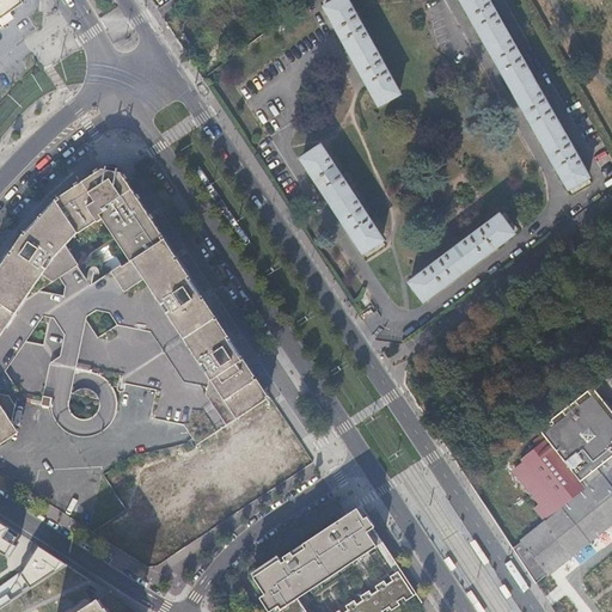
[(0,0),(0,19),(24,4),(20,0),(0,0)]
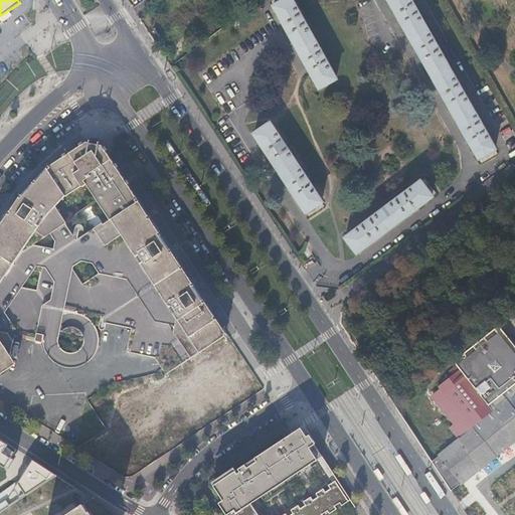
[(293,0),(285,0),(275,6),(320,88),(337,78),(293,0)]
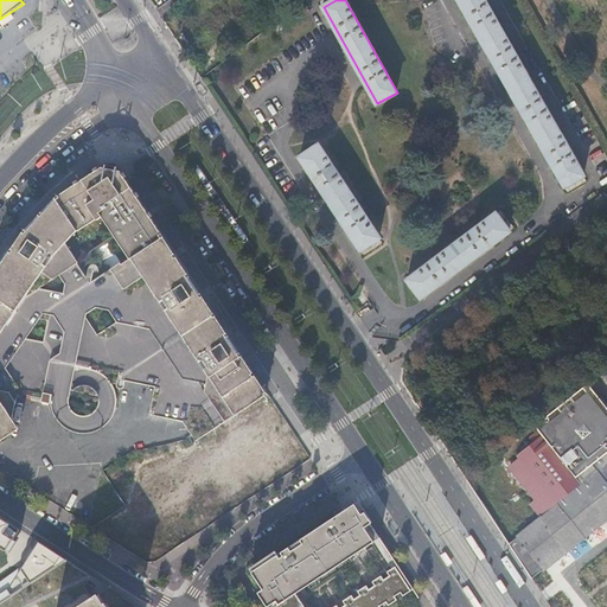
[(484,0),(459,0),(564,186),(585,174),(484,0)]
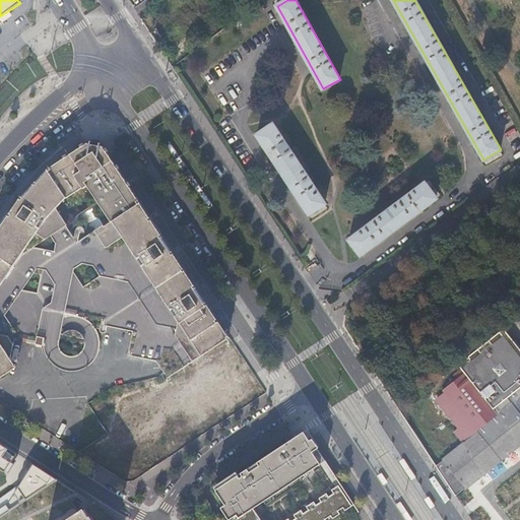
[(190,20),(195,16),(191,11),(186,15),(190,20)]
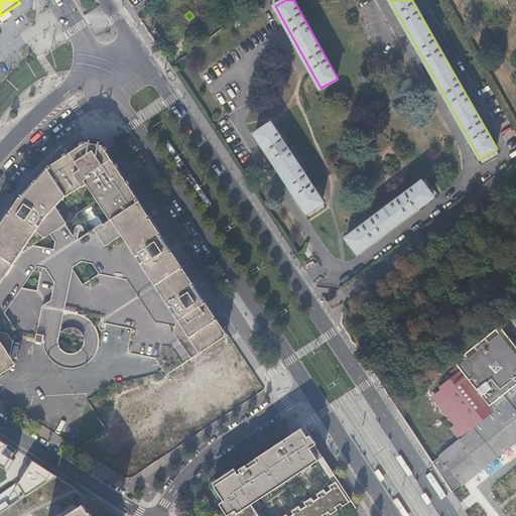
[(271,124),(255,134),(307,212),(323,202),(271,124)]
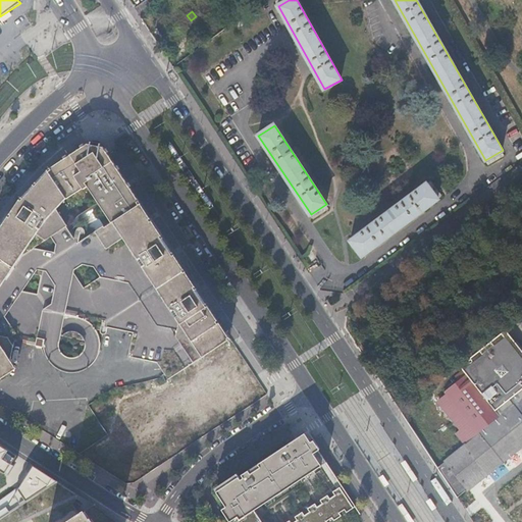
[(79,153),(17,206),(11,215),(0,231),(0,380),(8,375),(15,341),(36,346),(36,348),(44,350),(45,356),(47,361),(49,363),(61,355),(65,359),(70,360),(72,360),(75,360),(77,359),(80,357),(83,354),(84,352),(85,350),(99,352),(102,336),(104,334),(105,333),(106,328),(133,333),(127,358),(159,363),(197,337),(196,335),(216,321),(99,149),(99,148),(89,146),(79,153)]
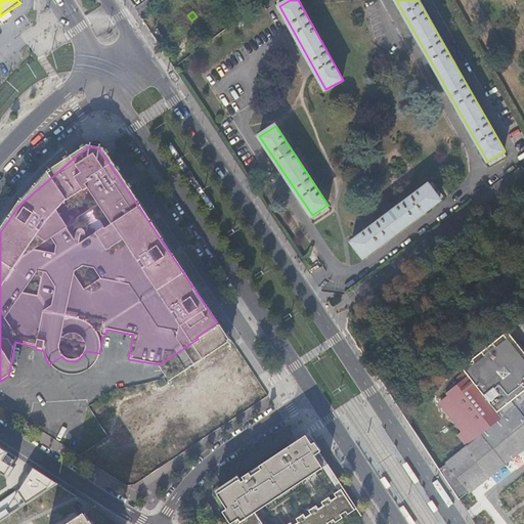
[(429,184),(352,242),(363,257),(440,200),(429,184)]
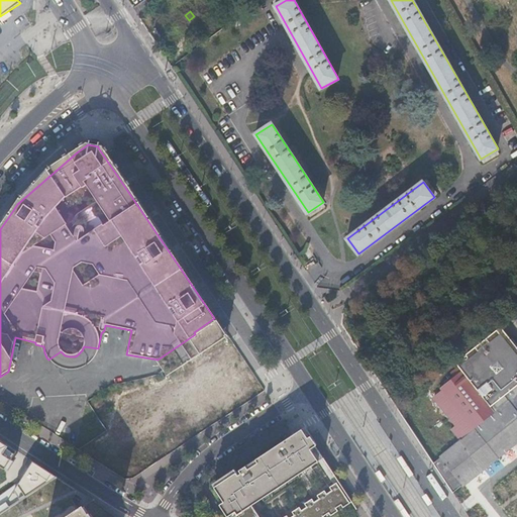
[(226,336),(214,318),(194,332),(195,334),(158,359),(167,376),(226,336)]
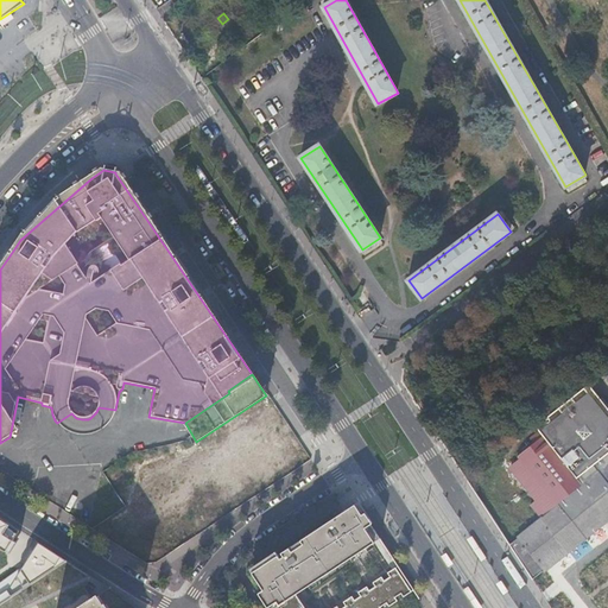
[(523,460),(511,469),(537,501),(532,505),(543,518),(517,538),(544,571),(607,519),(607,418),(588,393),(532,437),(536,443),(520,455),(523,460)]
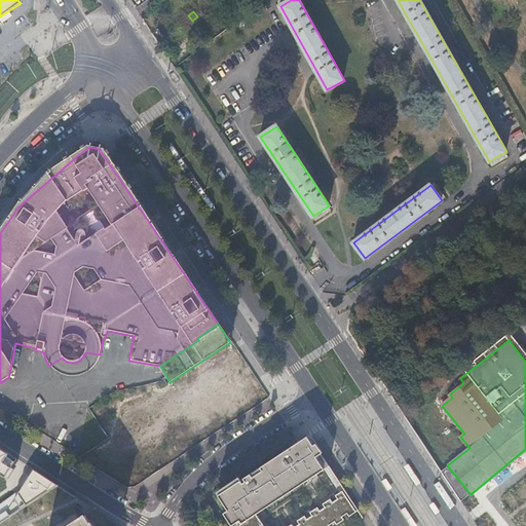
[(91,451),(108,475),(141,453),(144,458),(142,460),(151,474),(175,457),(153,425),(158,421),(159,424),(174,415),(157,390),(125,412),(122,408),(124,406),(115,391),(91,408),(113,440),(108,444),(107,441),(91,451)]
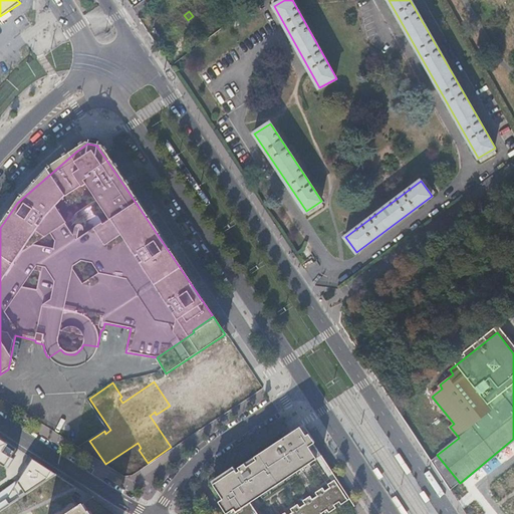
[(316,441),(304,424),(303,425),(315,443),(316,441)]
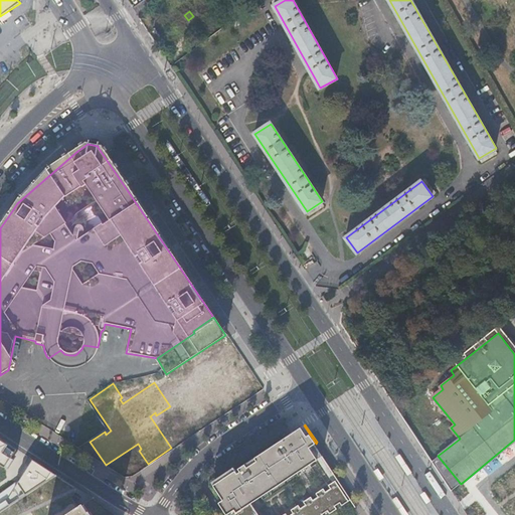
[(324,514),(323,513),(329,510),(331,513),(338,508),(336,505),(341,502),(343,504),(347,502),(351,500),(337,480),(330,485),(332,488),(327,491),(325,488),(317,493),(319,496),(314,499),(312,496),(305,501),(307,504),(302,508),(300,504),(293,510),(295,512),(290,514),(288,514),(287,513),(283,514),(260,514),(251,503),(255,500),(252,495),(256,493),(260,498),(272,490),(298,473),(303,469),(299,463),(303,460),(307,467),(322,456),(323,455),(316,444),(304,425),(289,436),(239,468),(241,470),(238,472),(237,470),(215,484),(224,499),(234,514),(238,512),(239,514),(324,514)]
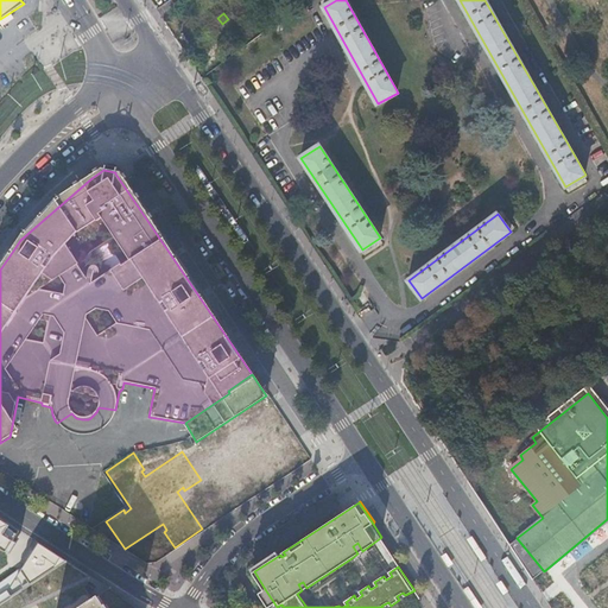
[(5,532),(11,524),(0,517),(0,545),(6,550),(14,538),(5,532)]
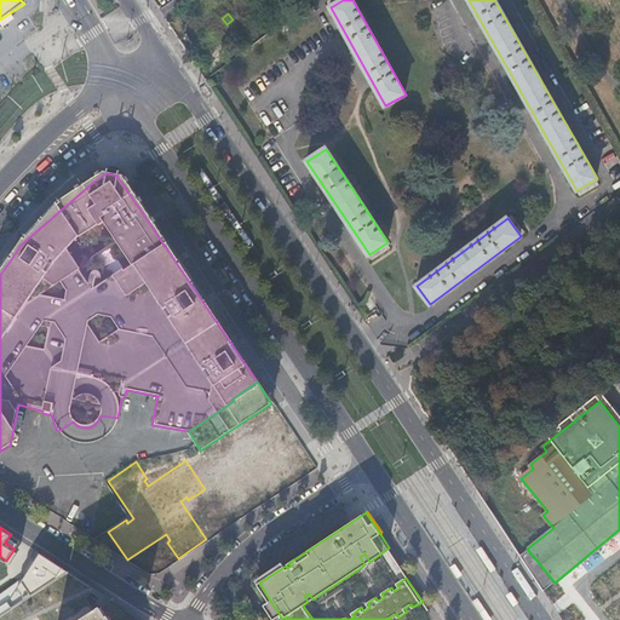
[(403,568),(389,547),(388,549),(401,570),(403,568)]
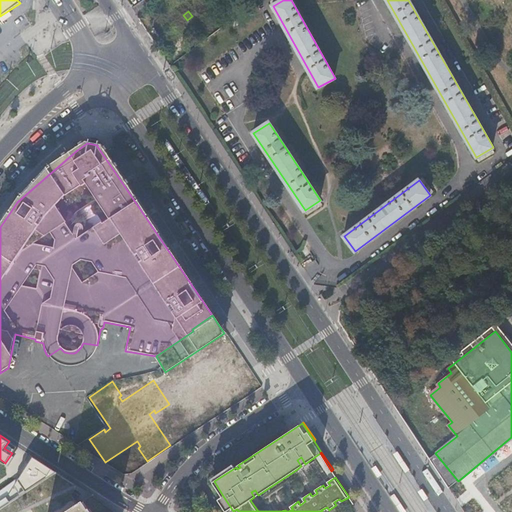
[(214,481),(236,467),(233,463),(211,477),(214,481)]
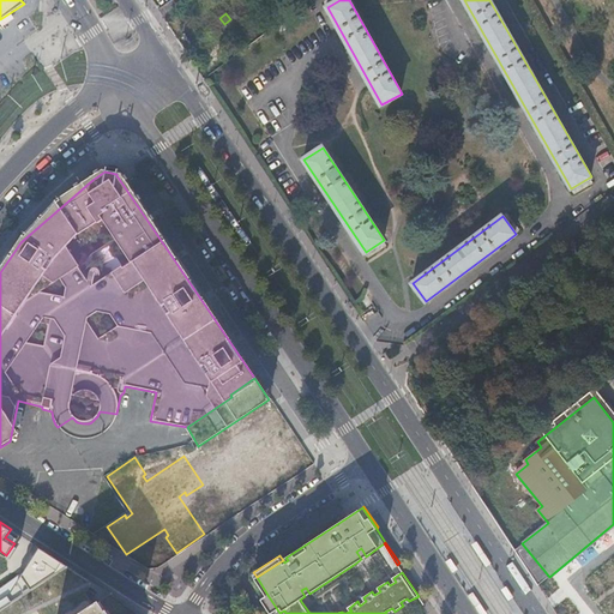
[(79,558),(71,564),(20,596),(0,609),(0,613),(110,613),(108,609),(107,611),(101,601),(106,597),(79,558)]
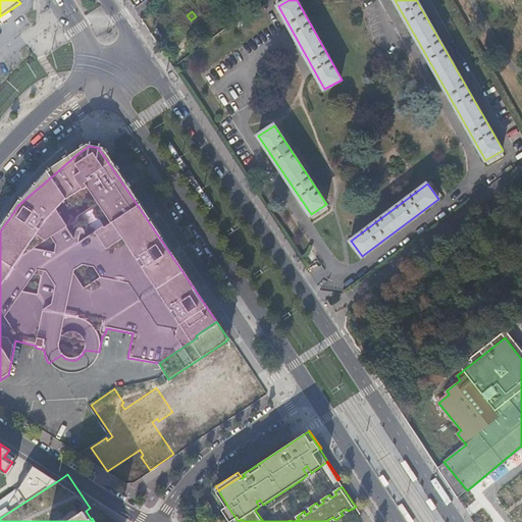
[(362,513),(340,478),(337,480),(342,486),(356,507),(352,509),(357,516),(362,513)]
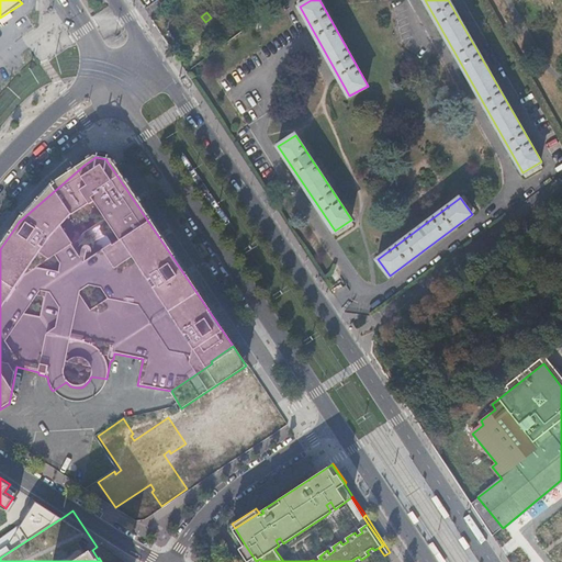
[(245,544),(240,547),(250,561),(254,561),(256,561),(245,544)]
